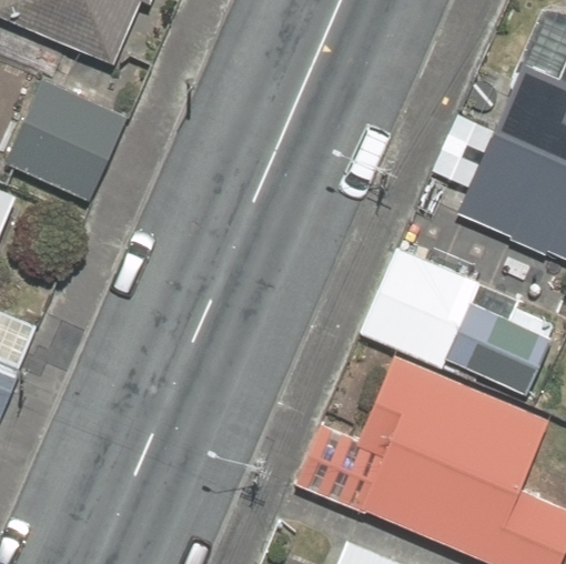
[(143,0),(0,0),(0,14),(115,64),(143,0)]
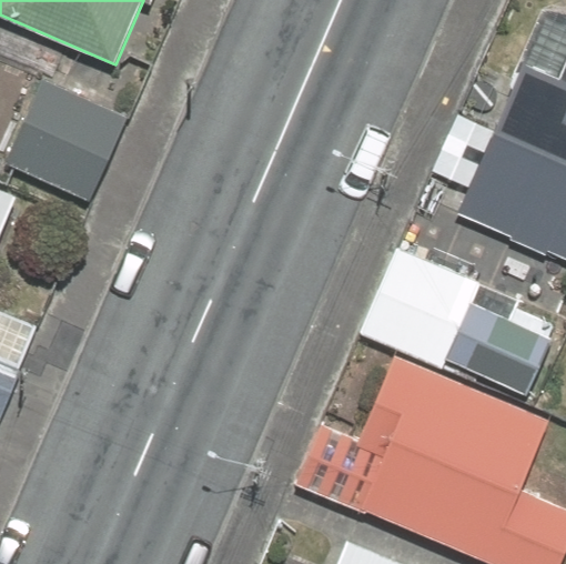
[(496,127),(565,155),(565,64),(562,73),(525,59),(496,127)]
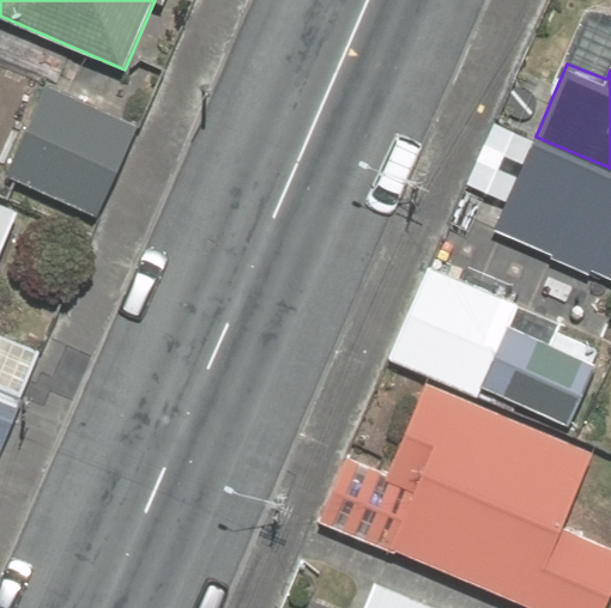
[(145,121),(48,80),(5,182),(102,223),(145,121)]
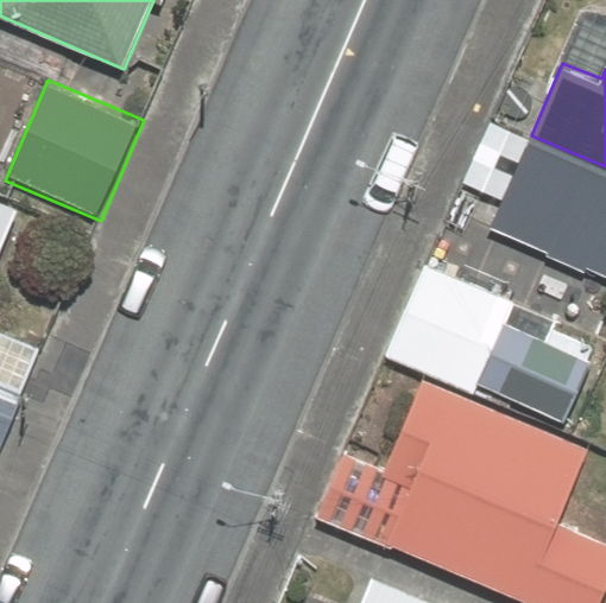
[(466,183),(502,197),(488,227),(605,275),(605,166),(531,135),(528,134),(526,138),(491,124),(466,183)]
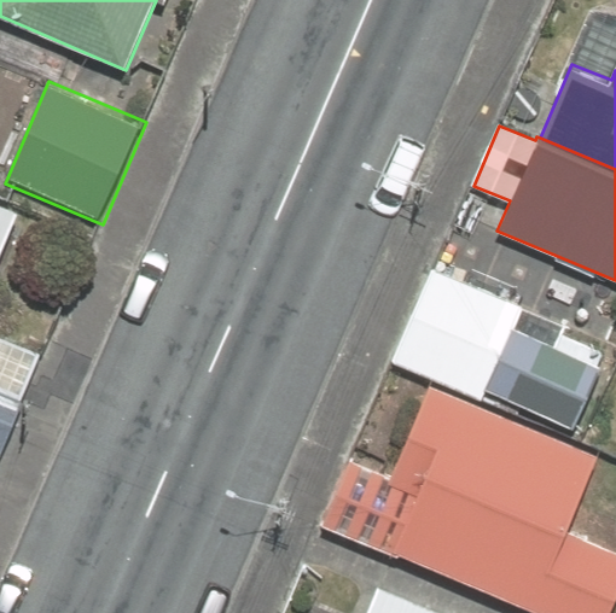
[(0,241),(13,211),(0,205),(0,241)]
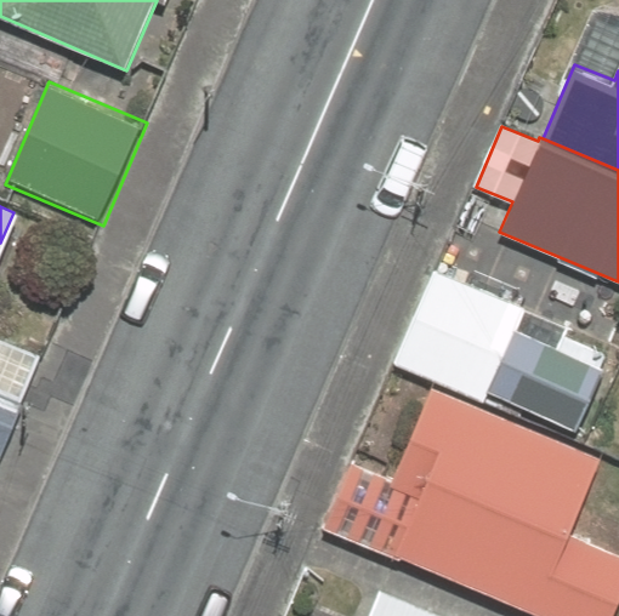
[(550,262),(503,243),(486,283),(533,302),(550,262)]
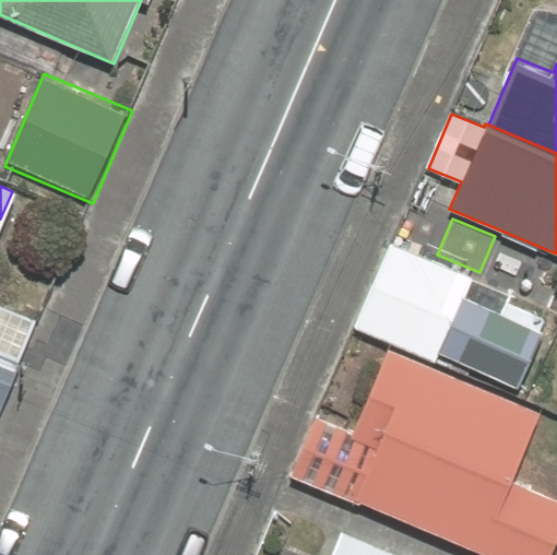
[(434,363),(437,355),(518,390),(543,332),(462,297),(471,278),(390,244),(354,329),(434,363)]
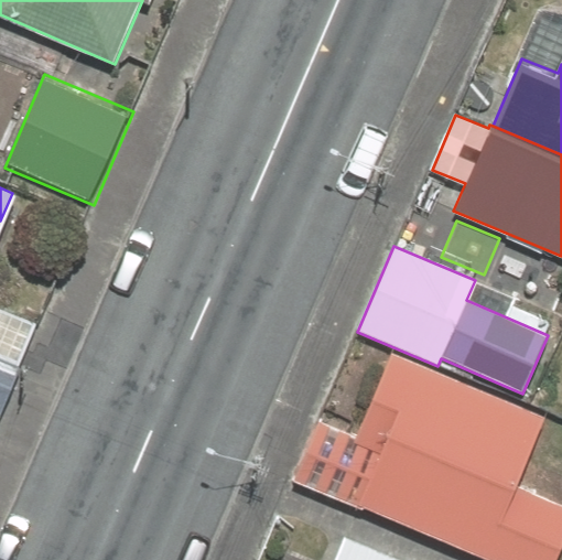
[(53,332),(0,309),(0,405),(18,413),(53,332)]
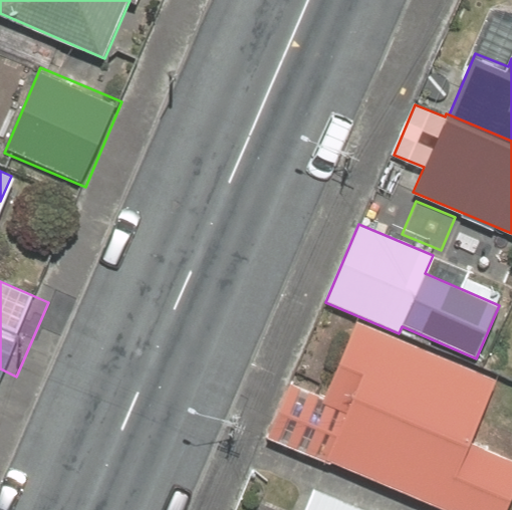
[(268,439),(405,497),(435,509),(506,509),(511,497),(511,457),(470,440),(496,378),(356,320),(321,402),(289,389),(268,439)]
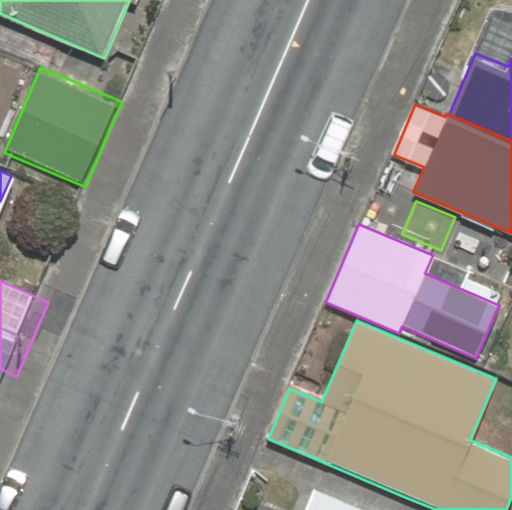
[(378,509),(315,483),(303,509),(378,509)]
